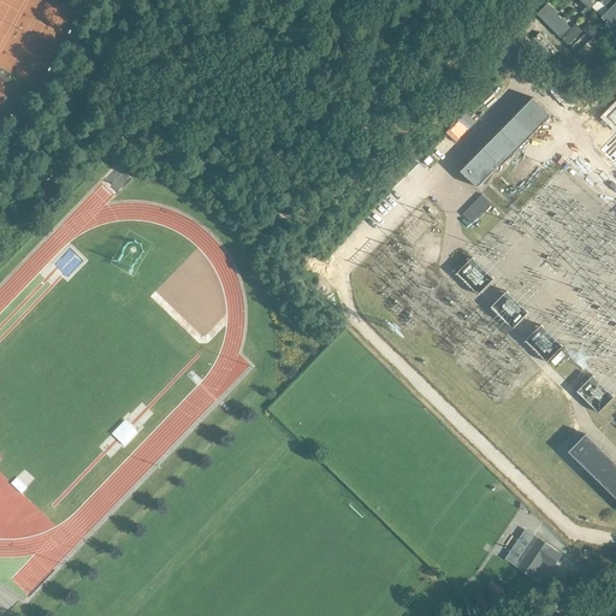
[(598,0),(590,9),(590,10),(599,0),(609,11),(602,18),(612,28),(615,24),(615,1),(614,0),(598,0)]
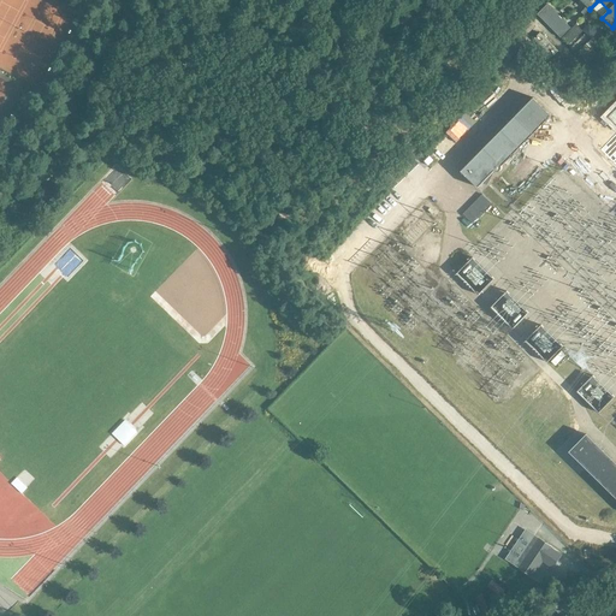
[(562,37),(572,27),(548,4),(538,15),(562,37)]
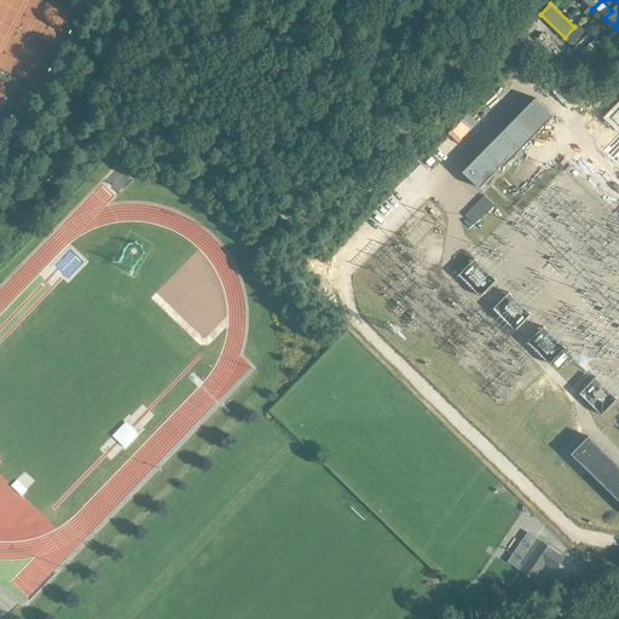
[(583,7),(577,15),(588,23),(594,17),(583,7)]
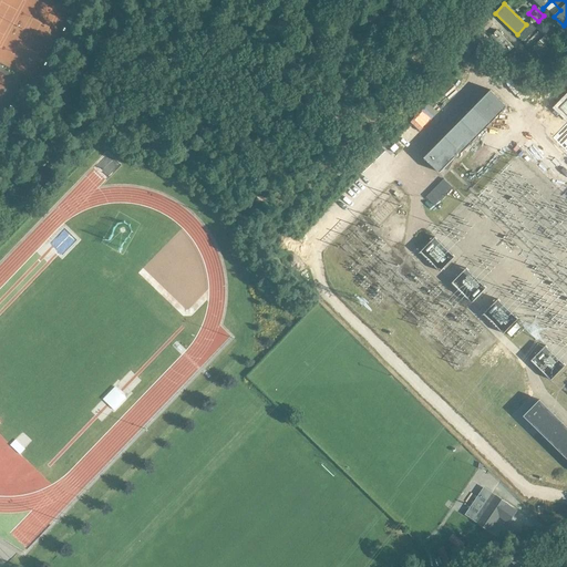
[(511,43),(497,31),(492,37),(505,49),(511,43)]
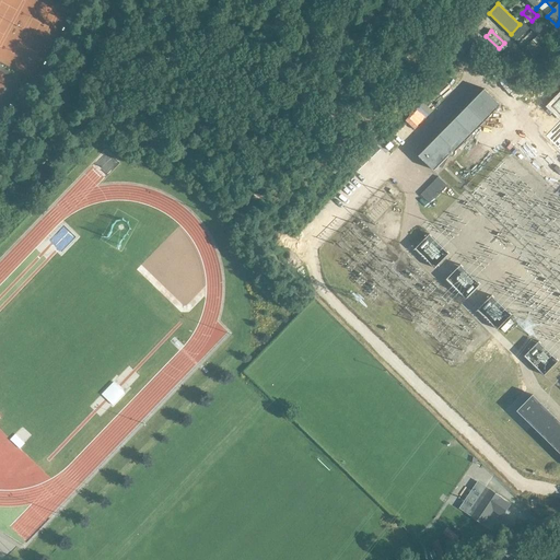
[(513,43),(521,48),(529,36),(523,31),(513,43)]
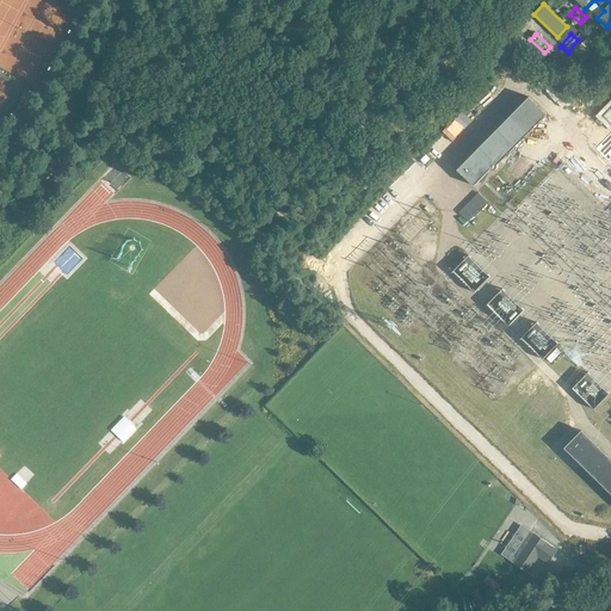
[(586,48),(581,44),(573,53),(578,57),(586,48)]
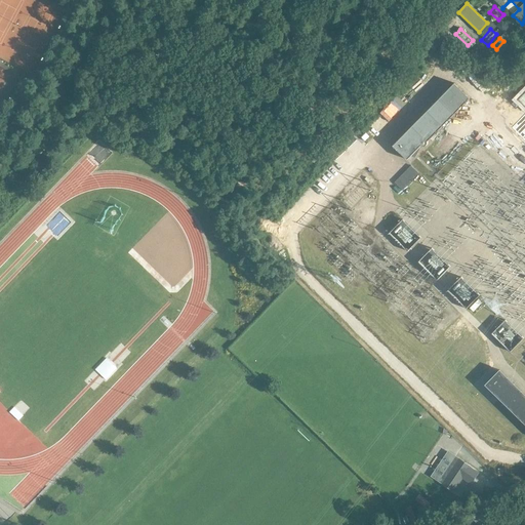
[(508,46),(505,42),(496,49),(500,53),(508,46)]
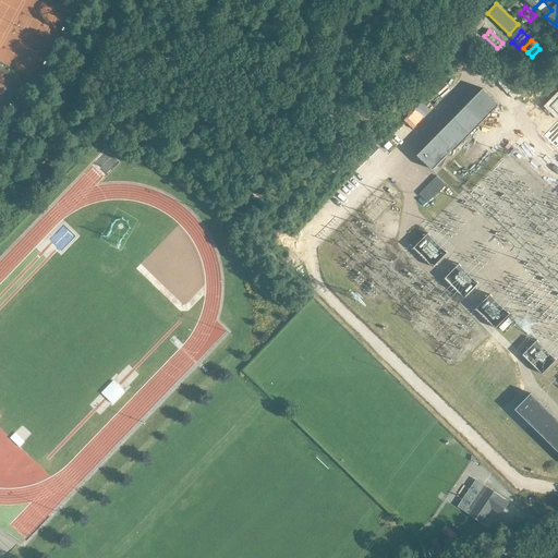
[(529,63),(537,72),(542,68),(533,60),(529,63)]
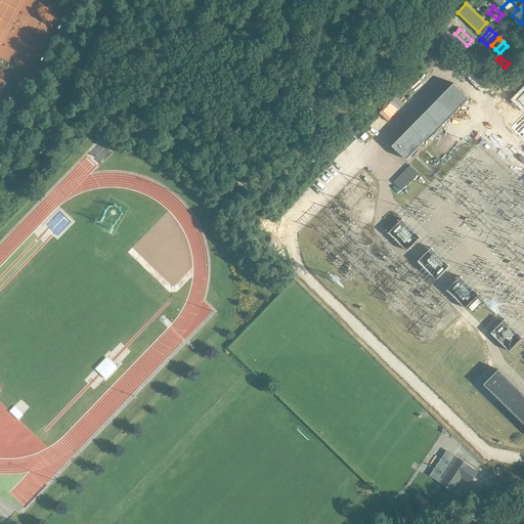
[(454,84),(392,146),(406,161),(421,145),(422,146),(424,146),(425,146),(427,145),(427,143),(427,141),(469,98),(454,84)]
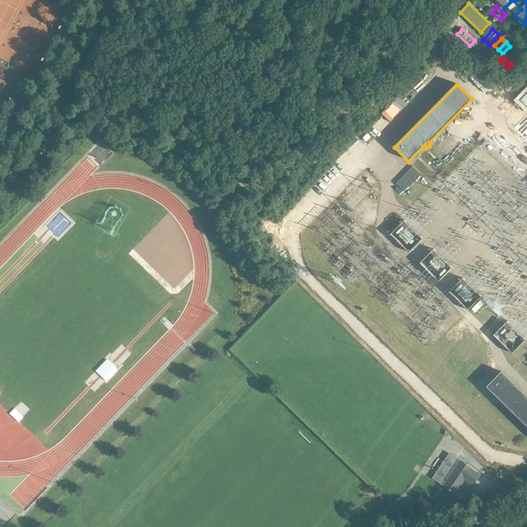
[(421,174),(413,167),(396,183),(403,190),(421,174)]
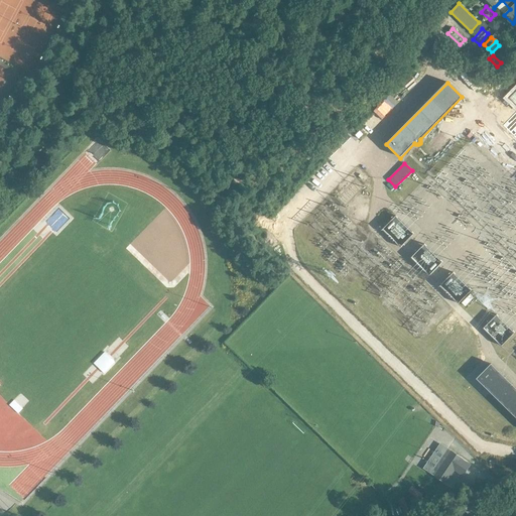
[(392,239),(402,250),(409,243),(400,232),(392,239)]
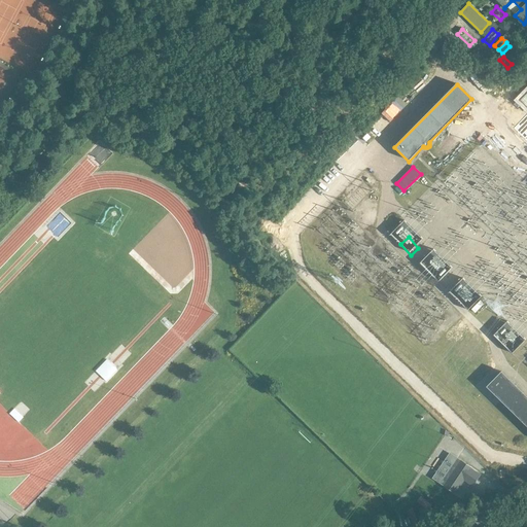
[(468,294),(460,300),(468,313),(477,308),(468,294)]
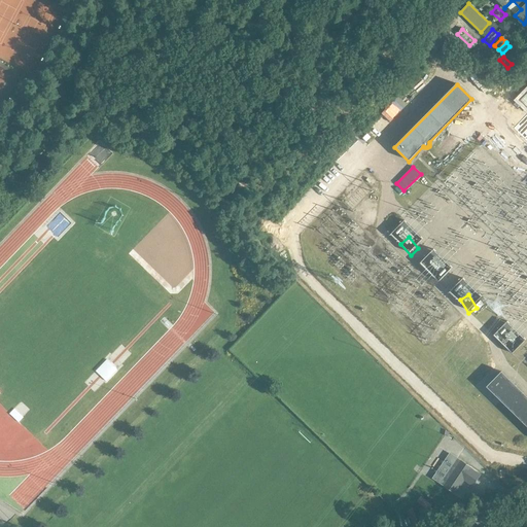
[(118,357),(110,369),(119,376),(128,363),(118,357)]
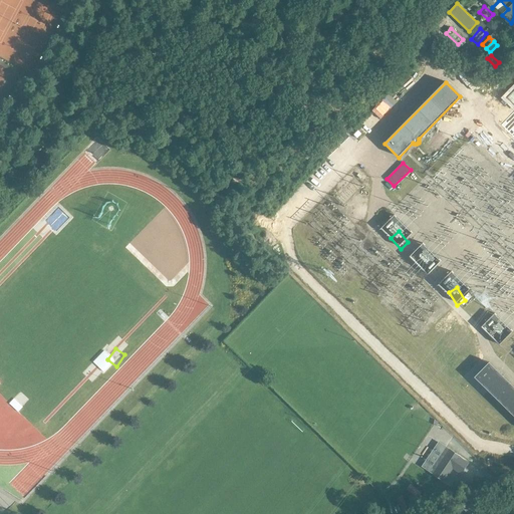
[(513,387),(490,362),(475,377),(513,415),(513,387)]
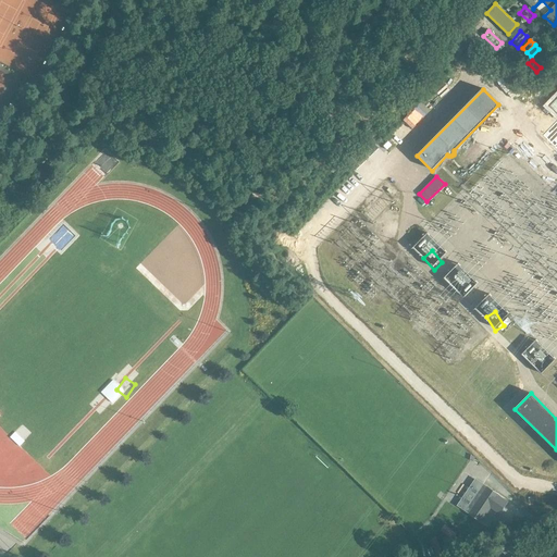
[(17,443),(12,447),(20,455),(24,449),(17,443)]
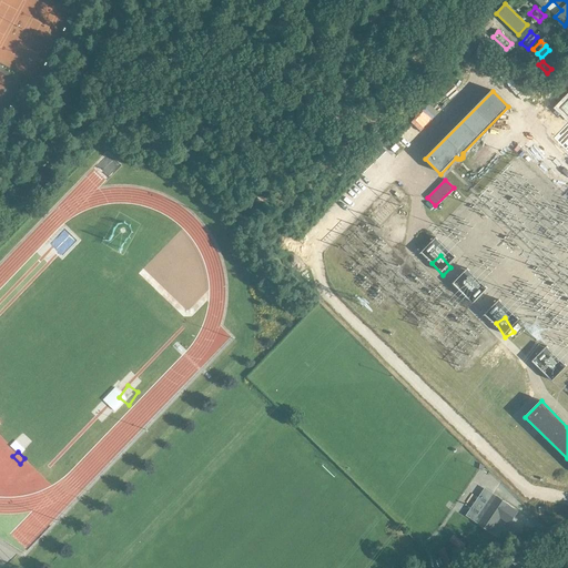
[(48,472),(40,478),(46,486),(53,478),(48,472)]
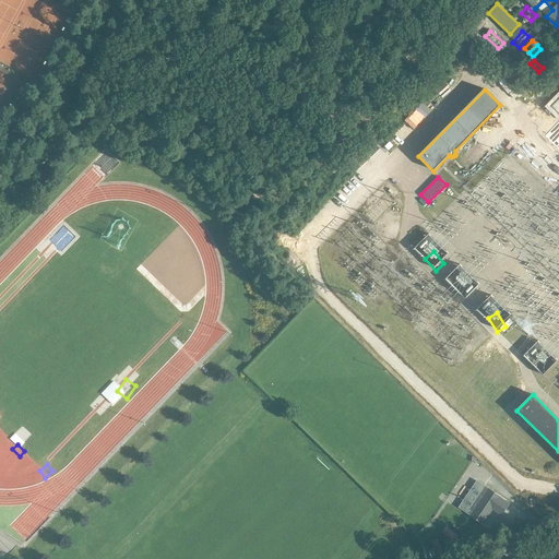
[(488,488),(471,515),(483,524),(492,510),(501,516),(510,503),(501,498),(501,497),(488,488)]
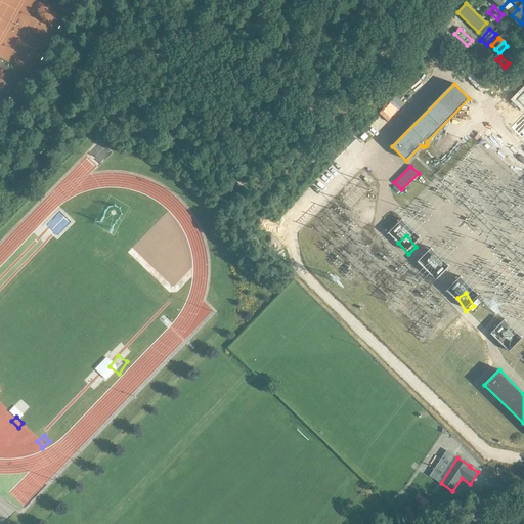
[(430,503),(419,494),(415,499),(426,508),(430,503)]
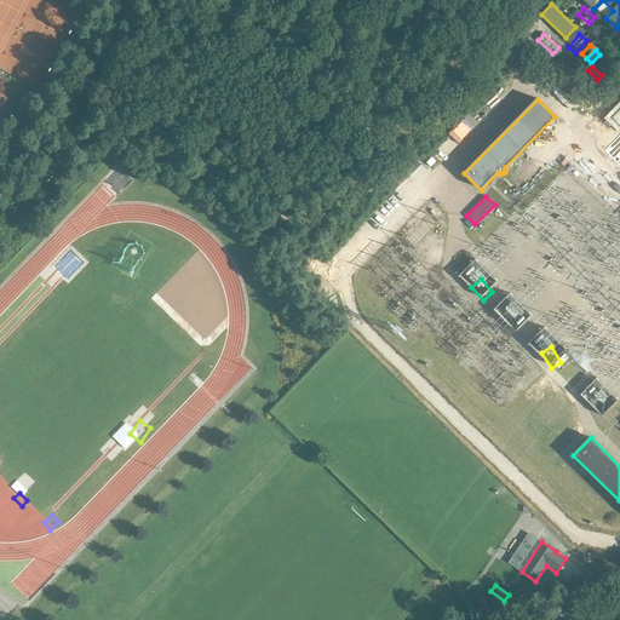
[(486,598),(478,601),(483,615),(491,612),(486,598)]
